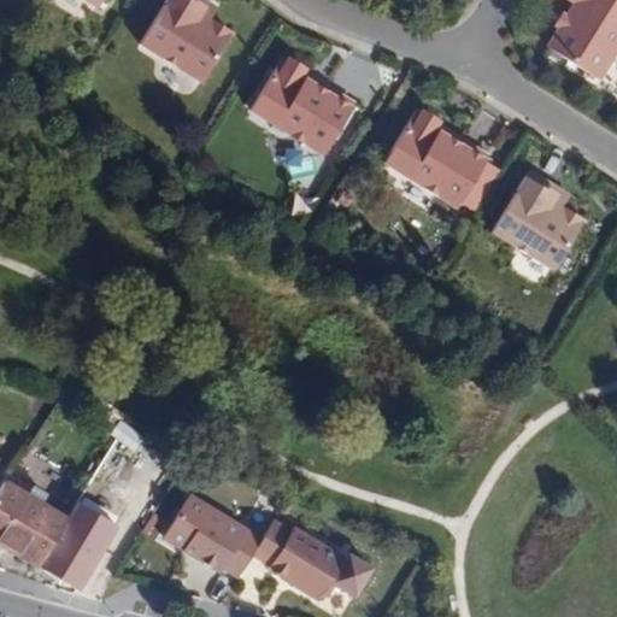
[(210,19),(215,13),(204,6),(207,0),(165,0),(141,42),(203,80),(231,31),(210,19)]
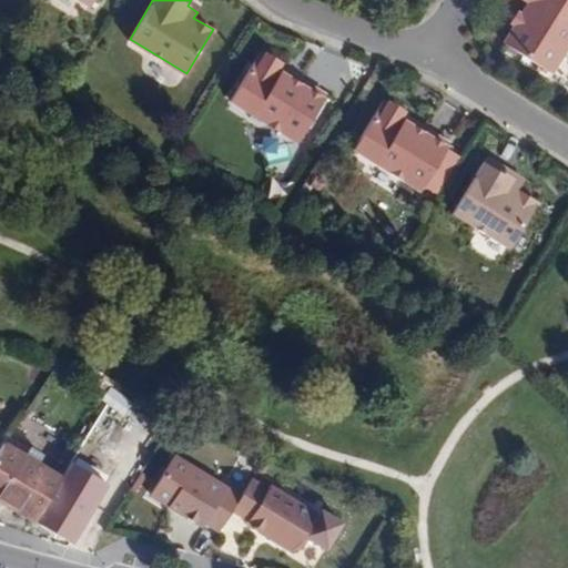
[(191,0),(188,6),(198,12),(201,7),(191,0)]
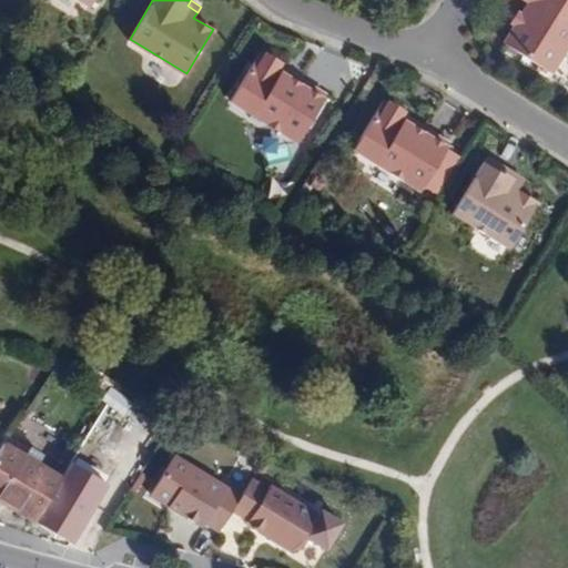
[(551,74),(567,48),(567,0),(523,0),(530,4),(524,17),(517,29),(506,46),(551,74)]
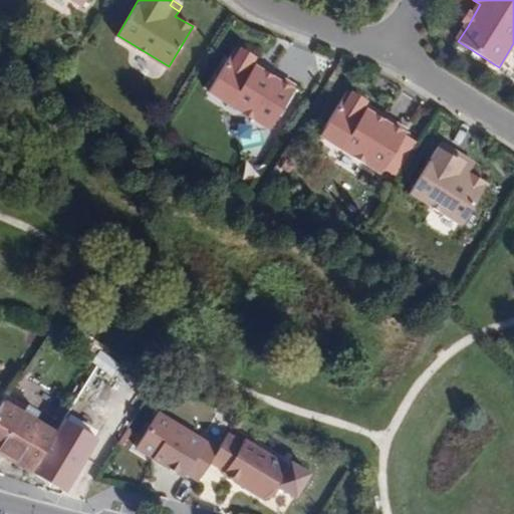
[(468,26),(474,15),(469,13),(463,23),(468,26)]
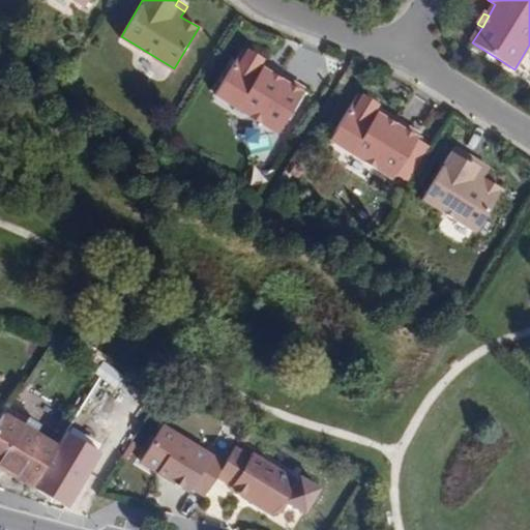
[(305,87),(273,67),(271,71),(263,67),(266,63),(261,60),(262,57),(248,50),(247,52),(242,49),(215,92),(278,130),(305,87)]
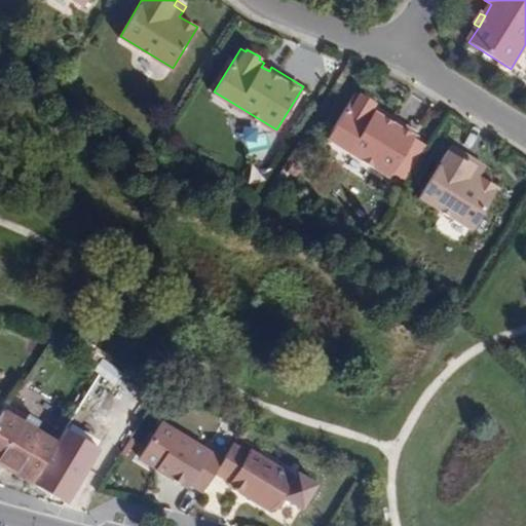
[(269,71),(271,67),(264,63),(261,67),(269,71)]
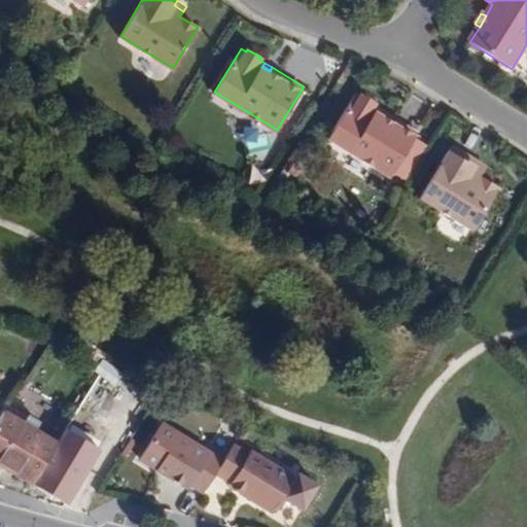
[(390,177),(393,173),(415,137),(417,133),(384,113),(382,117),(375,113),(377,109),(373,106),(375,102),(362,95),(359,98),(355,95),(328,138),(390,177)]
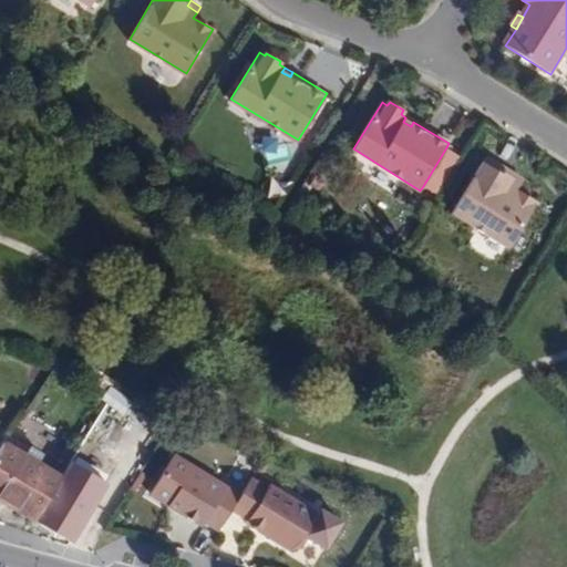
[(413,122),(405,117),(403,122),(411,126),(413,122)]
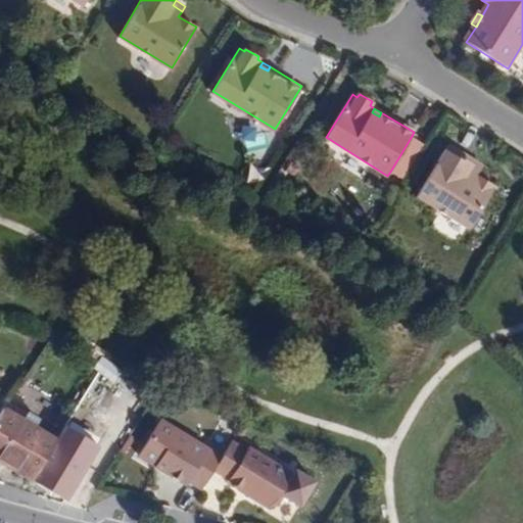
[(412,136),(390,172),(399,177),(421,142),(412,136)]
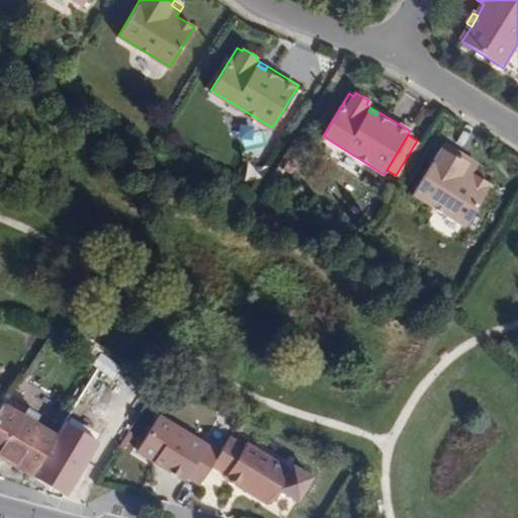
[(472,174),(476,169),(466,164),(469,159),(444,144),(414,193),(464,226),(490,185),(472,174)]
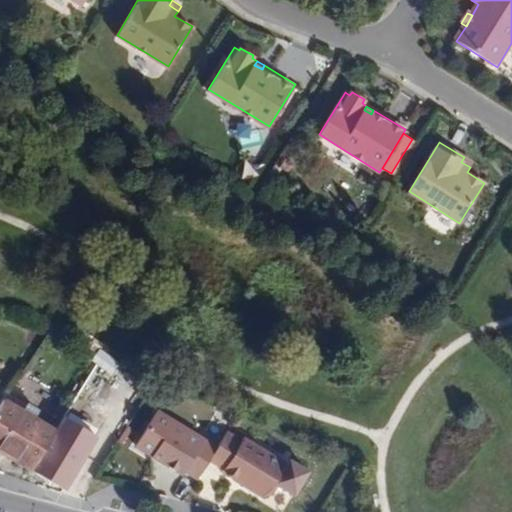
[(461,162),(470,167),(472,163),(464,157),(461,162)]
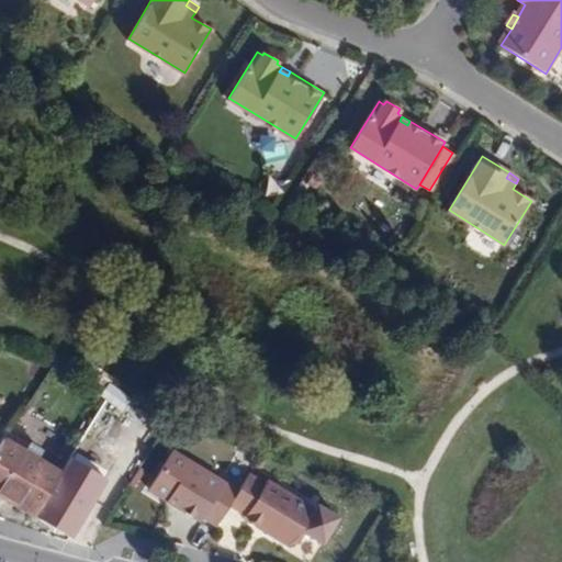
[(126,409),(134,396),(113,383),(104,396),(126,409)]
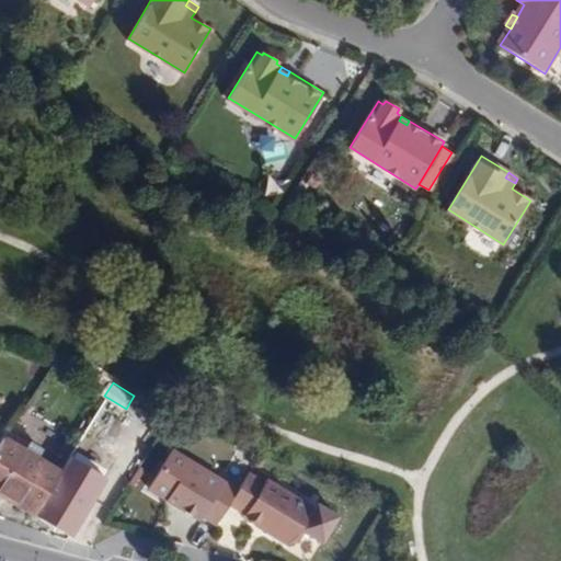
[(0,495),(72,537),(95,497),(57,477),(60,472),(4,439),(0,446),(0,495)]
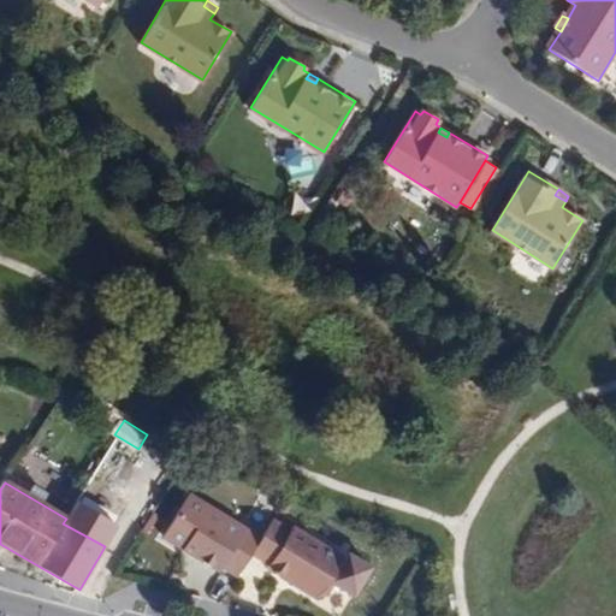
[(218,566),(236,576),(248,556),(258,538),(185,495),(161,535),(215,569),(218,566)]
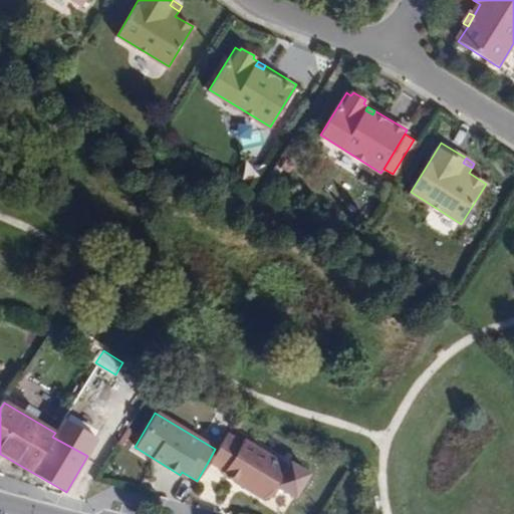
[(240,443),(224,433),(215,449),(207,464),(223,473),(221,475),(259,497),(271,494),(275,488),(273,482),(284,464),(242,439),(240,443)]
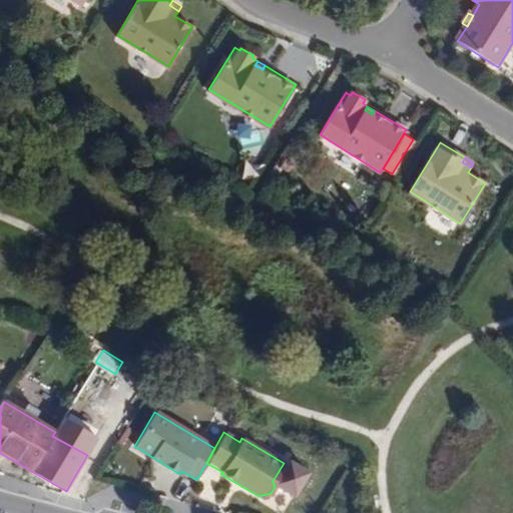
[(281,512),(283,512),(296,496),(282,486),(269,505),(281,512)]
